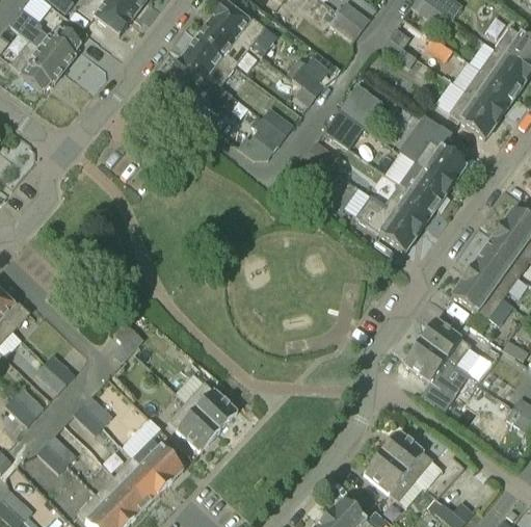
[(120,35),(133,18),(109,0),(107,0),(84,0),(78,9),(91,20),(95,17),(120,35)]
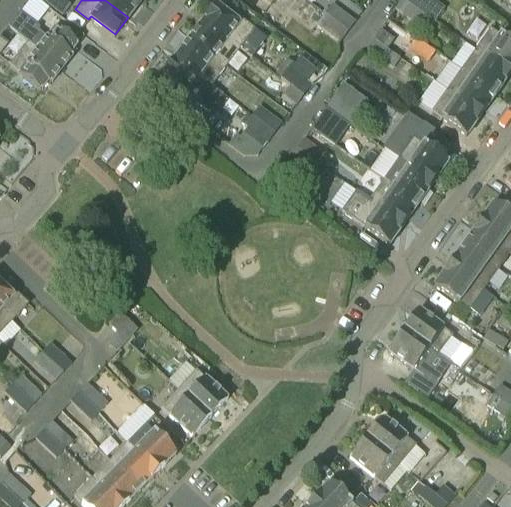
[(128,17),(141,0),(103,0),(105,0),(128,17)]
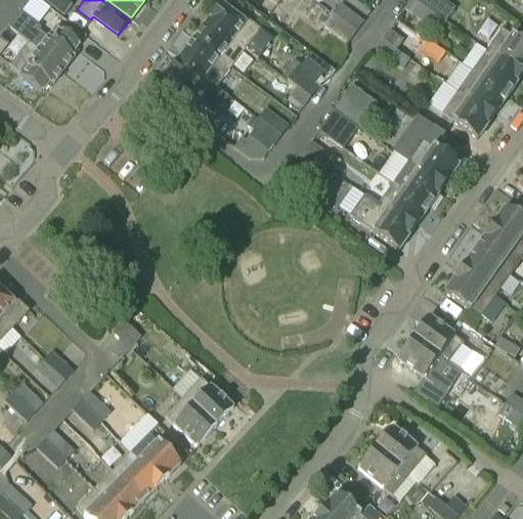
[(430,24),(437,14),(417,0),(410,0),(405,7),(430,24)]
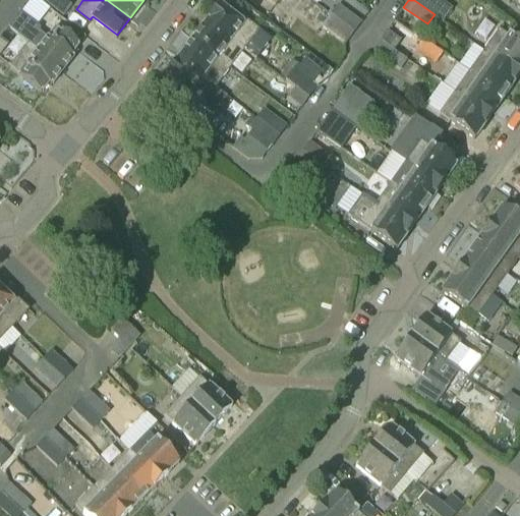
[(414,0),(435,14),(435,13),(443,18),(453,5),(445,0),(414,0)]
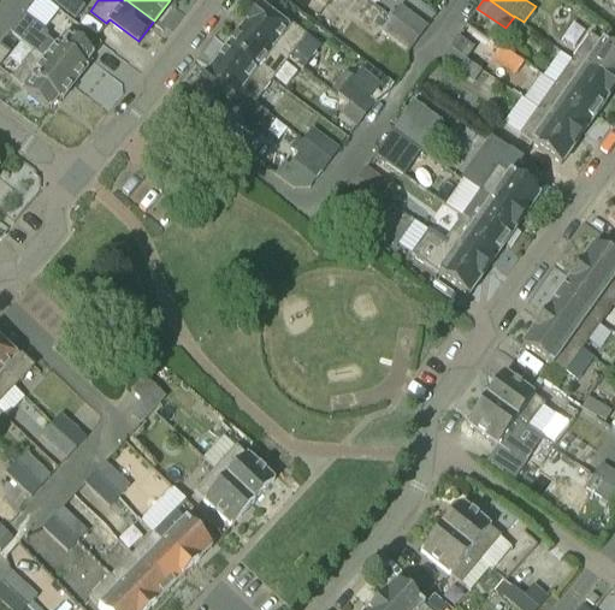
[(289,55),(302,66),(320,43),(290,21),(288,24),(259,3),(243,23),(272,45),(273,43),(289,55)]
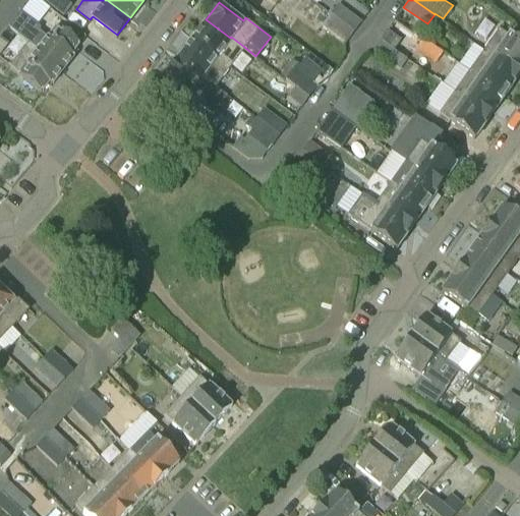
[(331,12),(353,32),(361,19),(338,2),(331,12)]
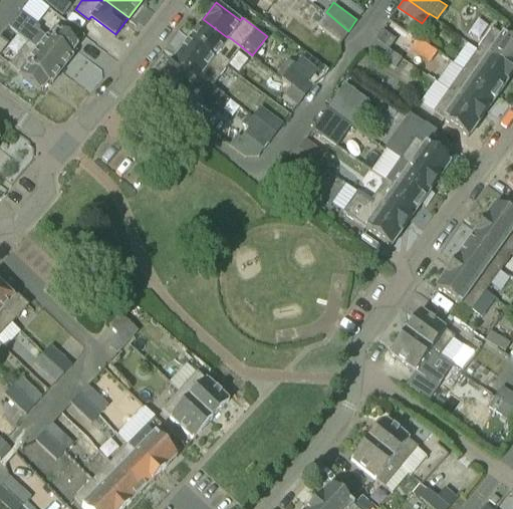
[(20,10),(9,24),(18,32),(29,18),(20,10)]
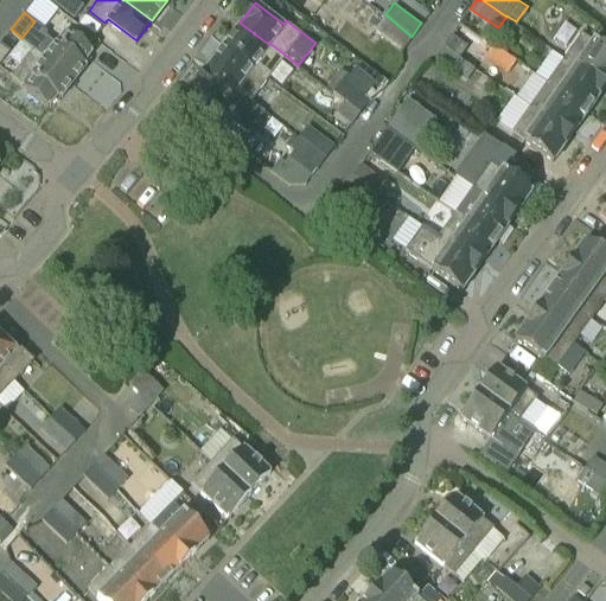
[(403,48),(412,37),(386,14),(376,27),(403,48)]
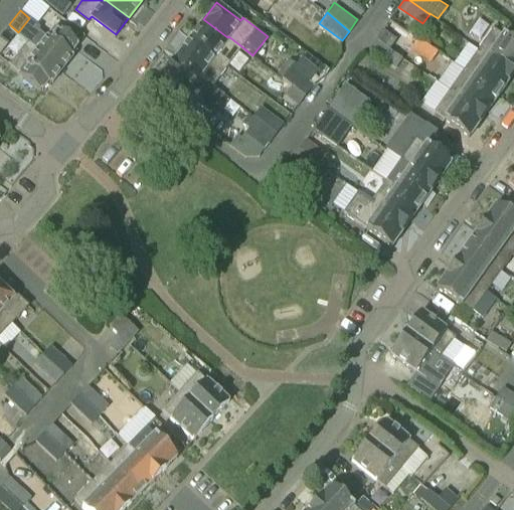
[(28,40),(62,67),(73,54),(70,51),(78,42),(62,29),(57,26),(49,36),(41,30),(42,28),(29,18),(18,32),(28,40)]
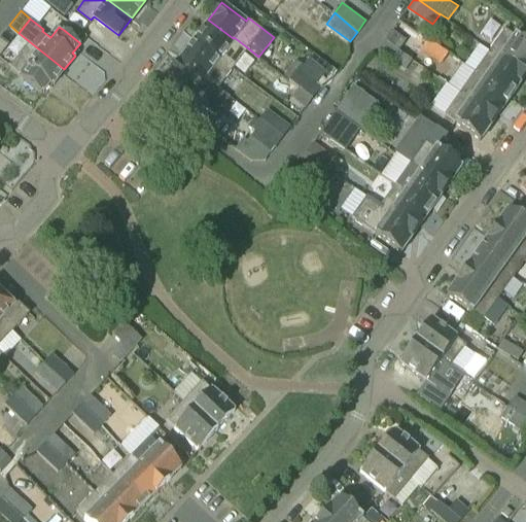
[(195,38),(233,67),(247,47),(234,37),(233,38),(208,20),(195,38)]
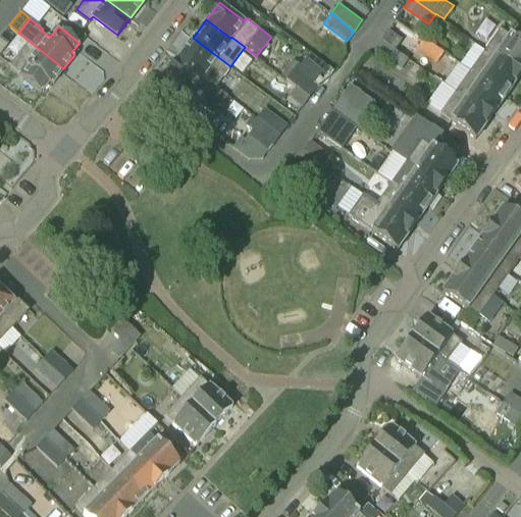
[(485,48),(520,72),(520,41),(500,27),(499,28),(487,45),(485,48)]
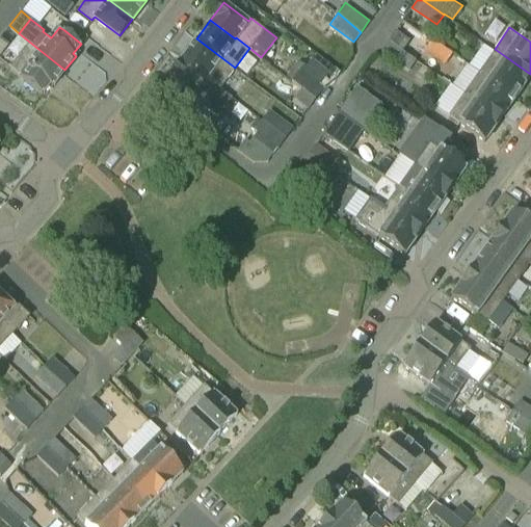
[(402,49),(403,49),(410,38),(396,28),(389,38),(402,49)]
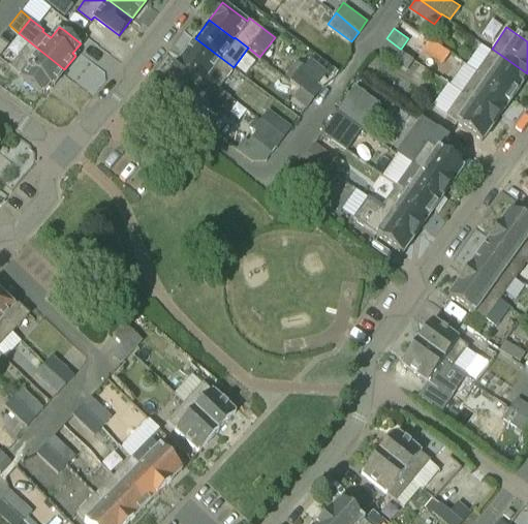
[(0,35),(0,53),(8,42),(0,35)]
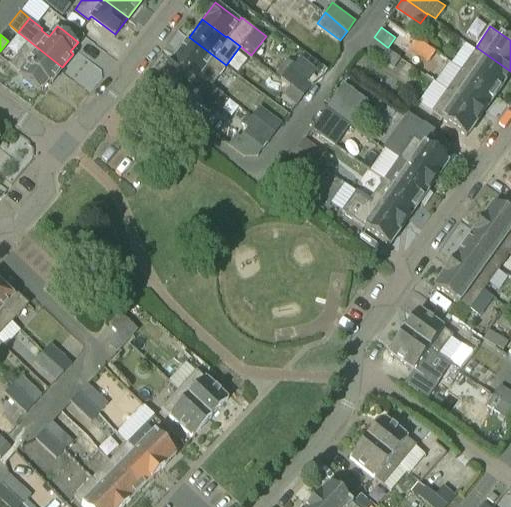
[(212,83),(226,65),(189,37),(176,54),(199,72),(199,73),(212,83)]
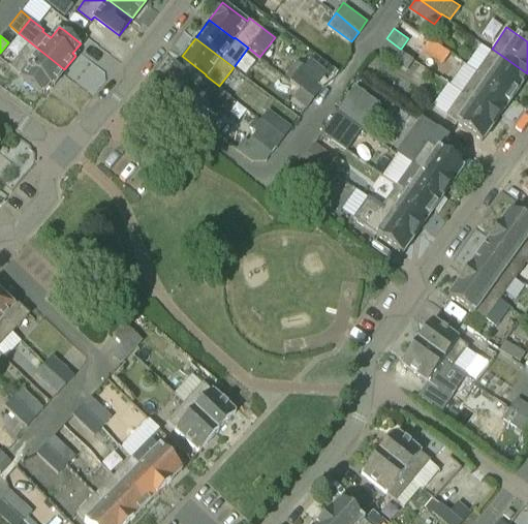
[(413,57),(401,49),(400,49),(386,38),(379,49),(406,68),(413,57)]
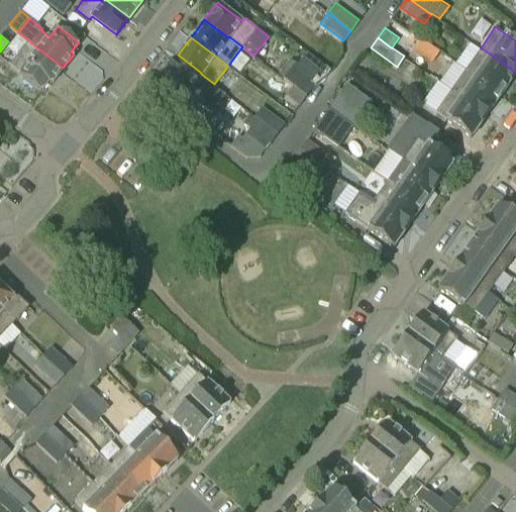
[(52,82),(63,68),(28,40),(24,45),(10,64),(41,89),(48,80),(52,82)]
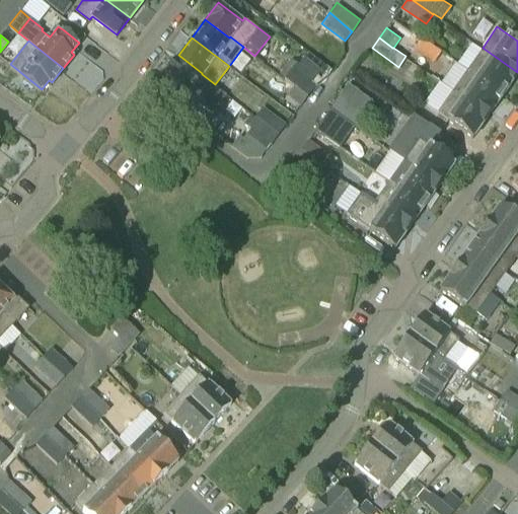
[(503,94),(517,74),(517,72),(483,48),(468,69),(503,94)]
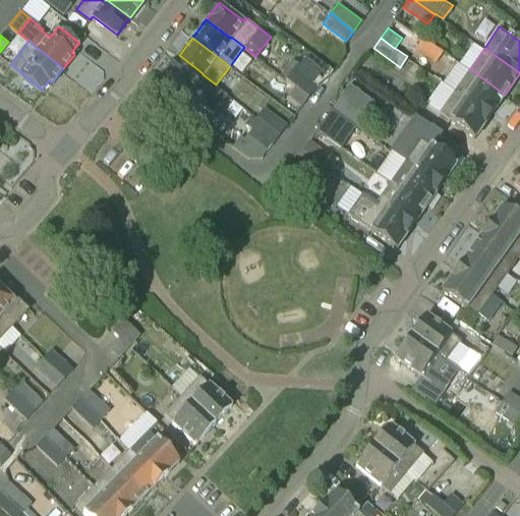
[(227,93),(216,84),(203,74),(203,73),(179,55),(165,72),(189,91),(187,94),(201,104),(201,103),(213,111),(227,93)]
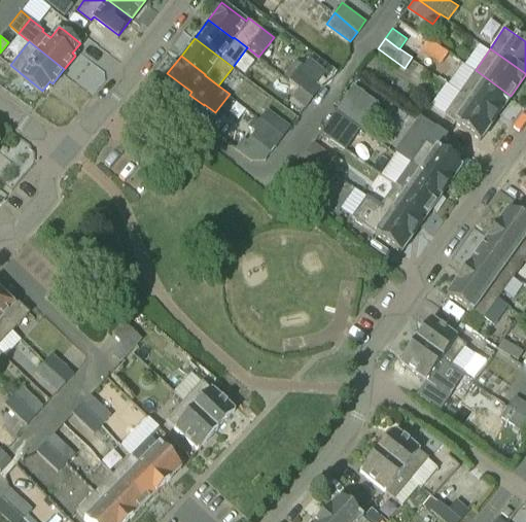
[(289,77),(296,68),(302,61),(296,57),(284,73),(289,77)]
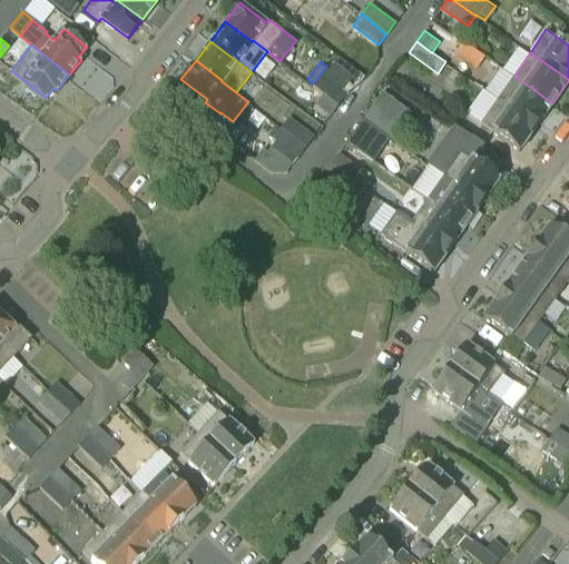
[(324,92),(339,104),(346,94),(321,73),(313,83),(324,92)]
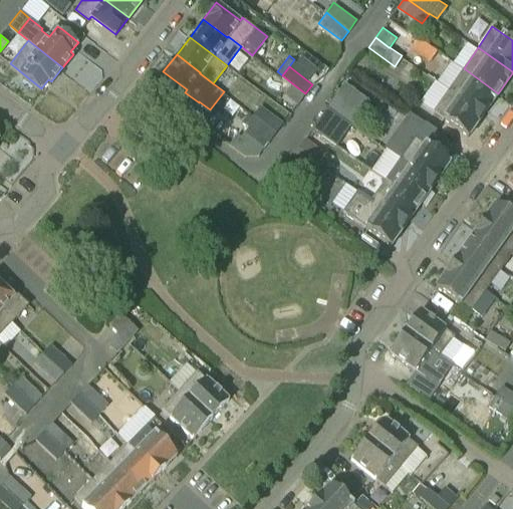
[(483,113),(498,93),(464,68),(449,89),(483,113)]
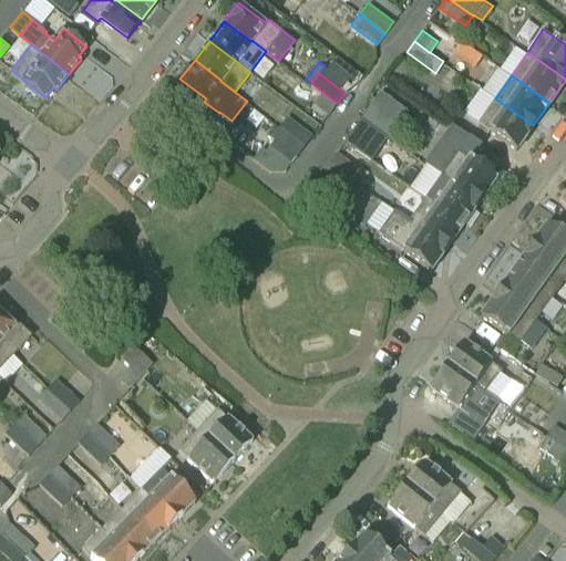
[(397,121),(405,107),(380,90),(371,103),(397,121)]
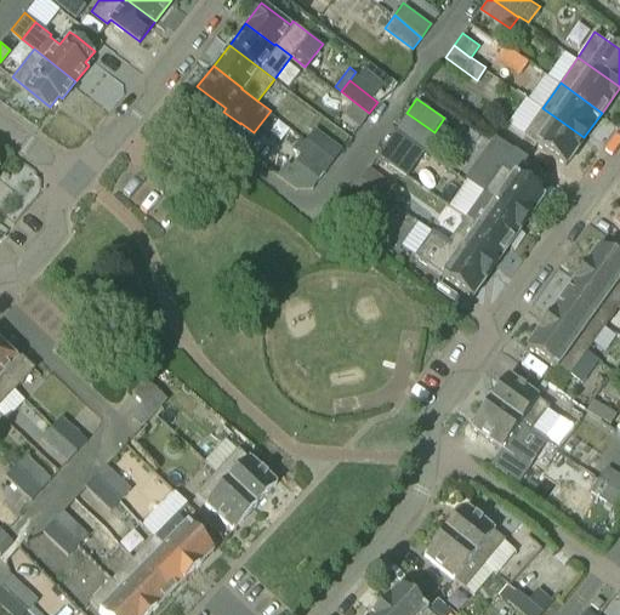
[(359,125),(369,113),(353,101),(345,113),(359,125)]
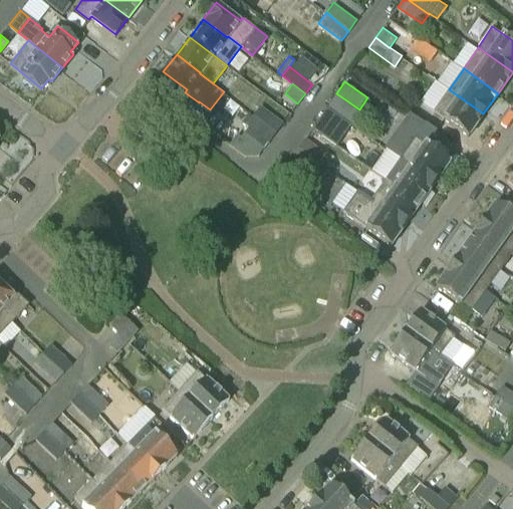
[(469,135),(483,113),(449,89),(434,110),(469,135)]
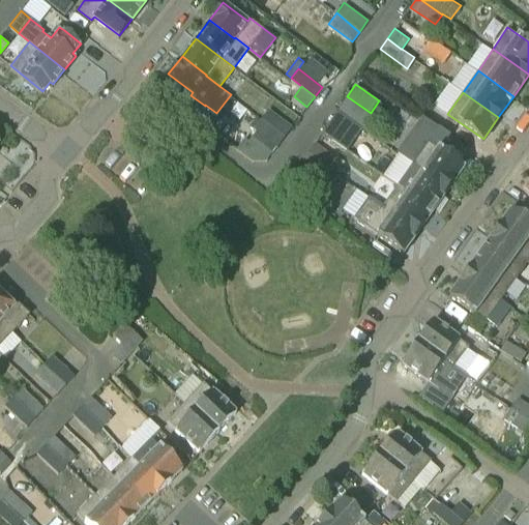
[(338,110),(362,126),(371,113),(347,96),(338,110)]
